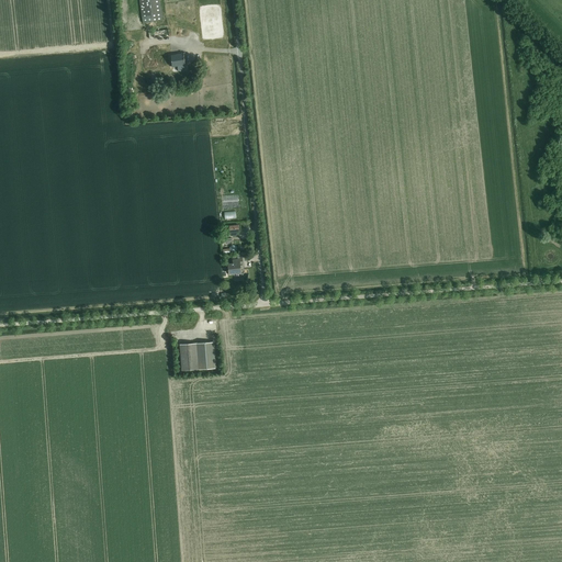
[(139,0),(143,23),(163,21),(159,0),(139,0)]
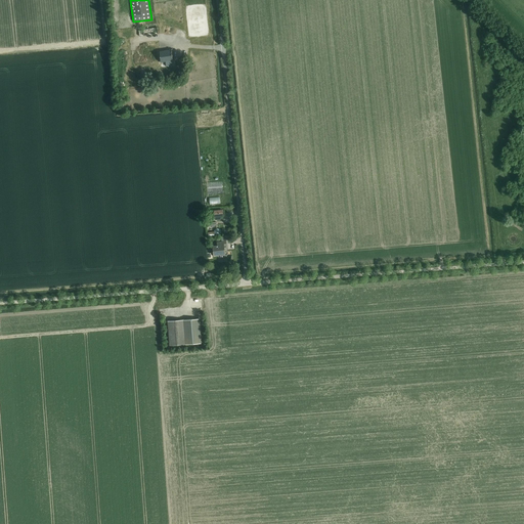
[(139,36),(158,34),(158,28),(139,30),(139,36)]
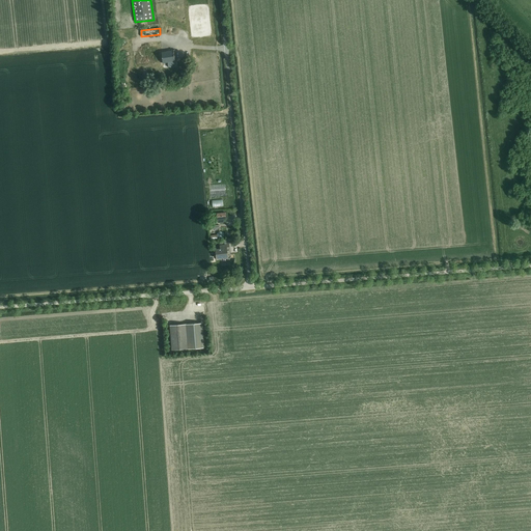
[(162,52),(159,53),(161,68),(164,68),(163,63),(168,62),(168,67),(175,66),(174,51),(162,52)]
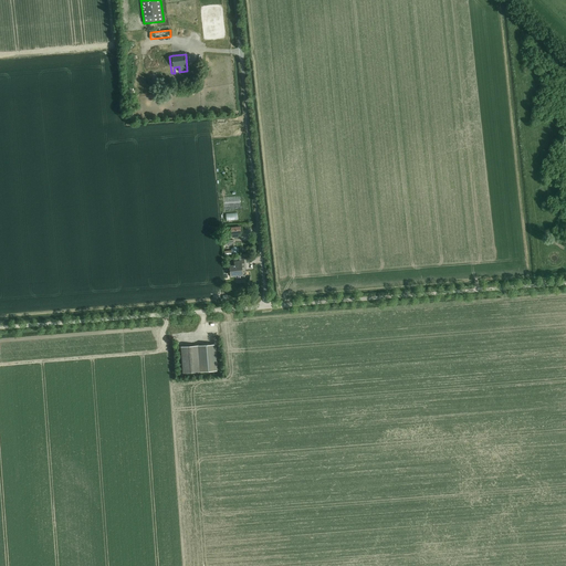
[(242,265),(244,265),(244,261),(234,262),(234,265),(230,266),(231,275),(243,274),(242,265)]
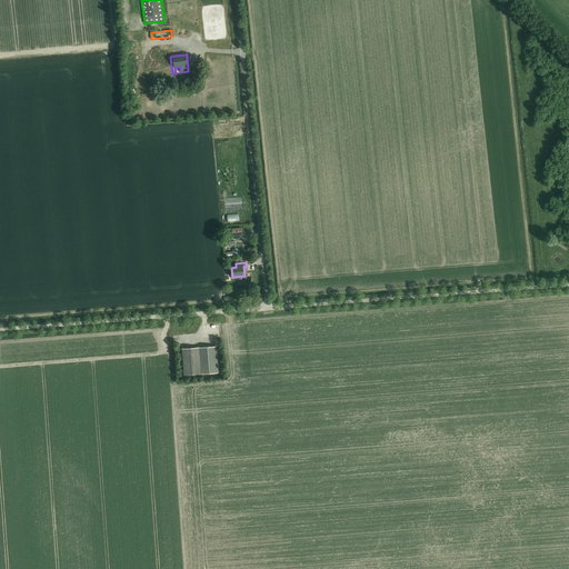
[(216,346),(199,348),(182,349),(185,376),(218,372),(216,346)]
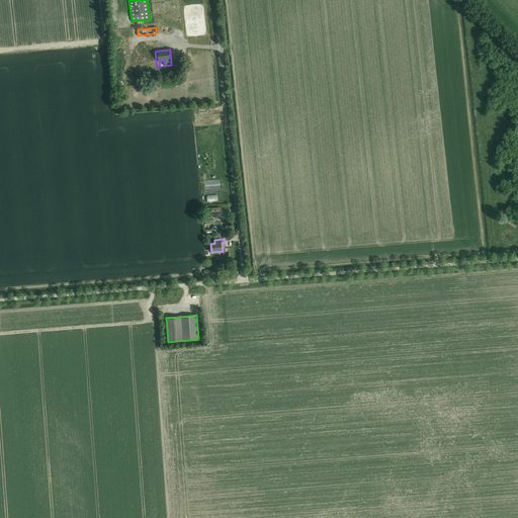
All buildings are outlined.
